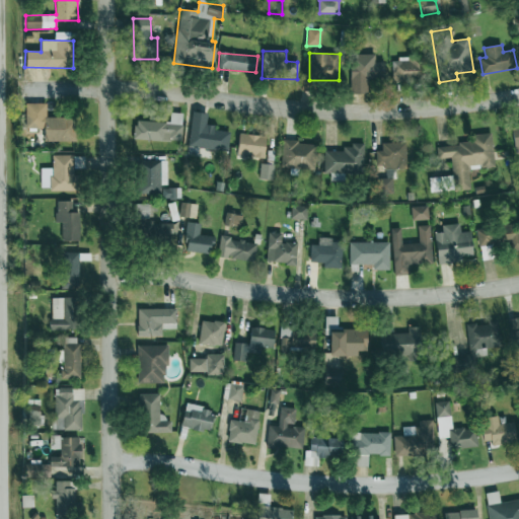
[(384,62),(374,62),(374,55),(351,54),(350,93),(367,93),(367,80),(384,80),(384,62)]
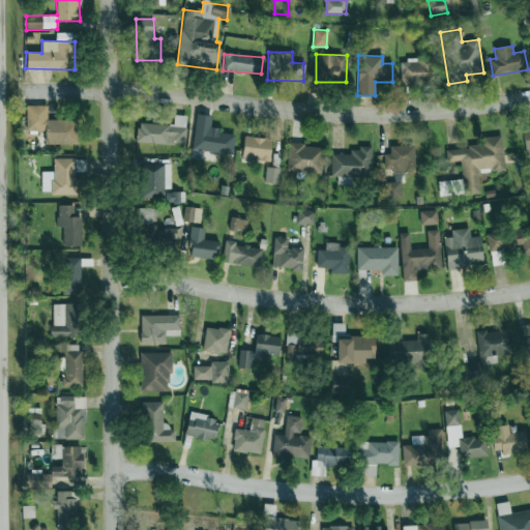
[(402,84),(436,83),(435,57),(417,57),(417,62),(401,62),(402,84)]
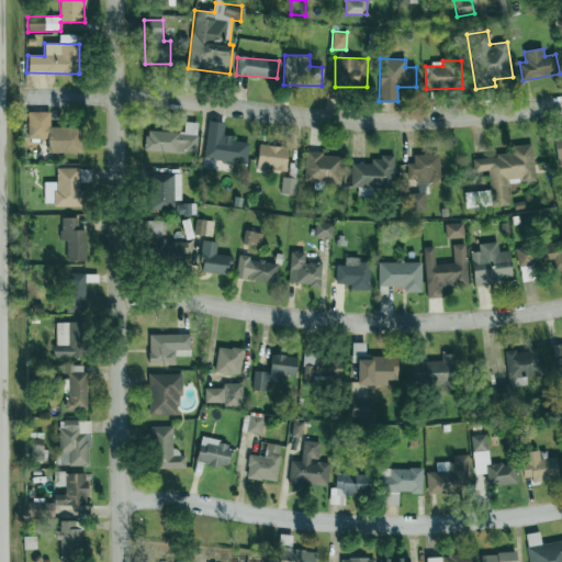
[(51,127),(51,112),(27,112),(27,139),(47,139),(48,153),(81,153),(81,127),(51,127)]
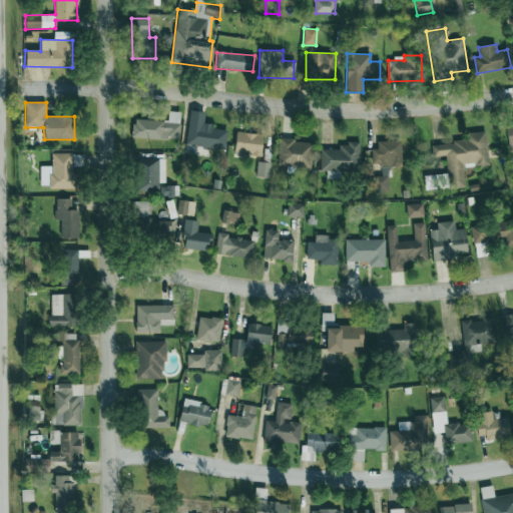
[(136,118),(163,121),(168,120),(167,110),(182,111),(179,139),(134,135),(136,118)]
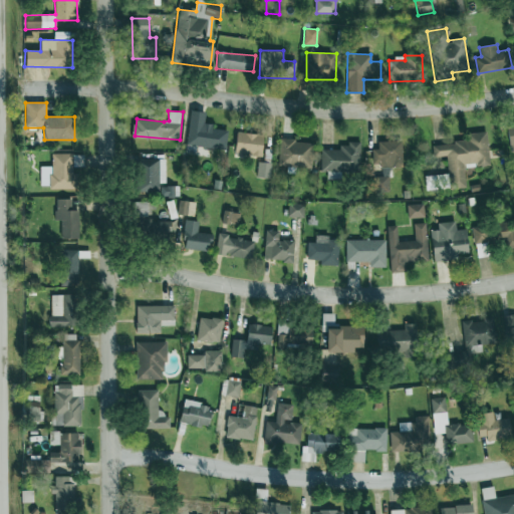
[(189,126),(188,146),(225,150),(226,131),(189,126)]
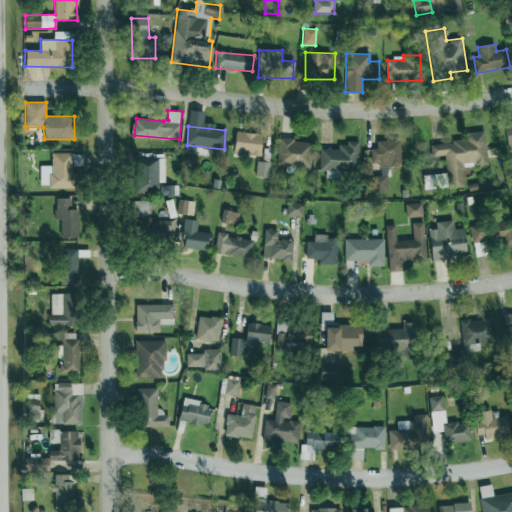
[(430,144),(451,142),(451,139),(465,137),(464,132),(485,130),(488,164),(462,167),(464,187),(427,190),(426,178),(448,176),(446,155),(431,157),(430,144)]
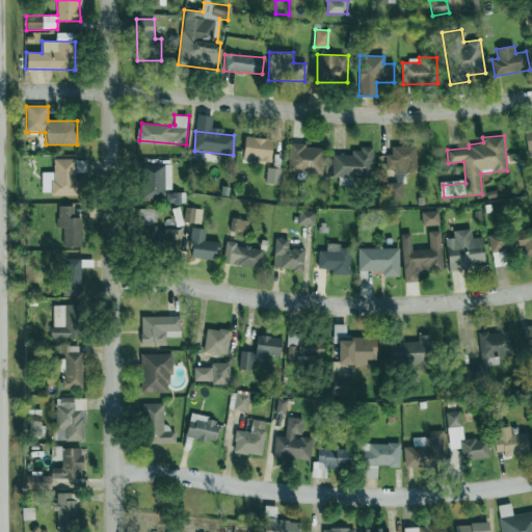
[(246,137),(243,160),(271,164),(272,153),(274,140),(246,137)]
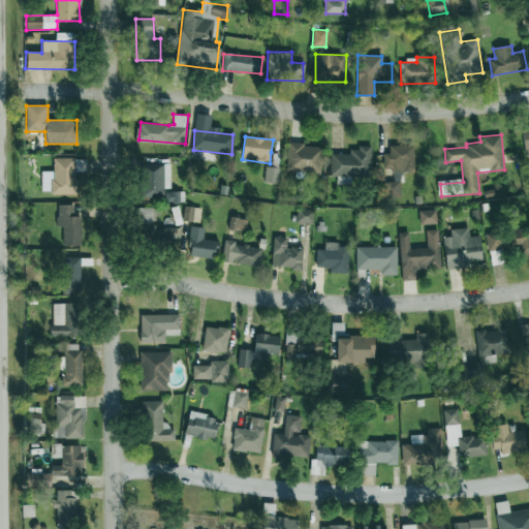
[(286,138),(284,173),(320,176),(322,148),(305,147),(305,141),(286,138)]
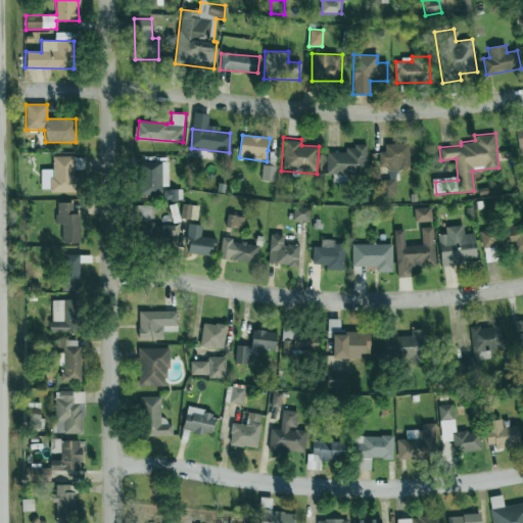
[(330,152),(329,173),(334,173),(334,180),(346,181),(347,174),(369,175),(370,142),(353,142),(353,148),(346,148),(346,153),(330,152)]
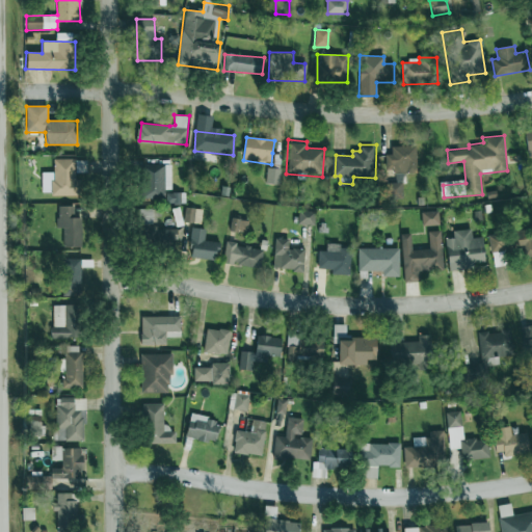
[(393,154),(393,147),(419,145),(420,170),(388,173),(387,155),(393,154)]
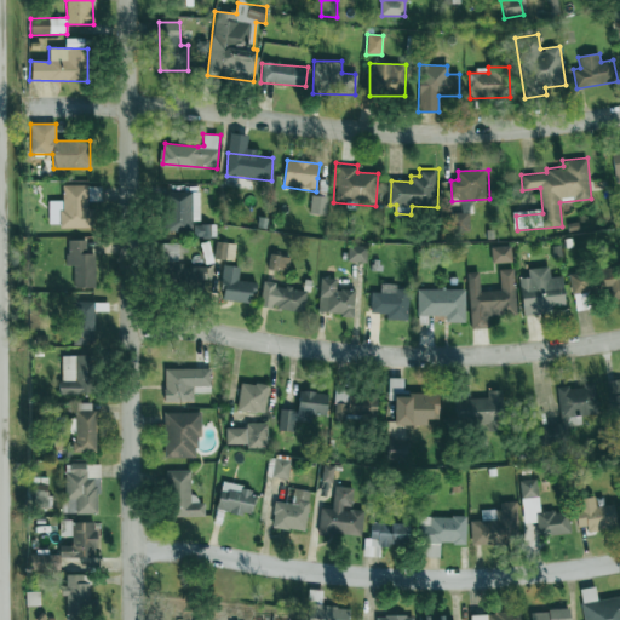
[(317,178),(316,191),(319,197),(311,196),(310,214),(326,216),(328,179),(317,178)]
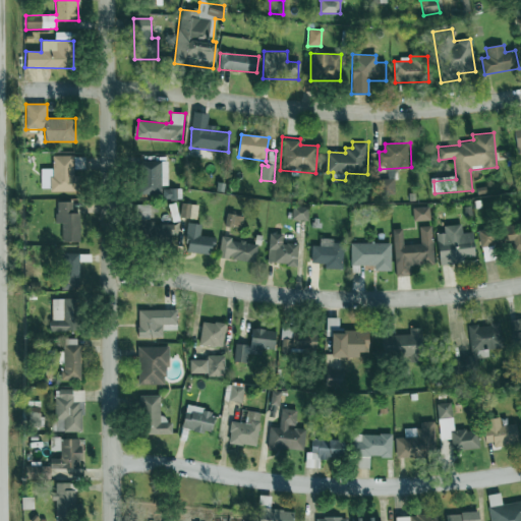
[(53,156),(52,169),(42,169),(41,190),(78,191),(78,172),(84,172),(85,156),(53,156)]
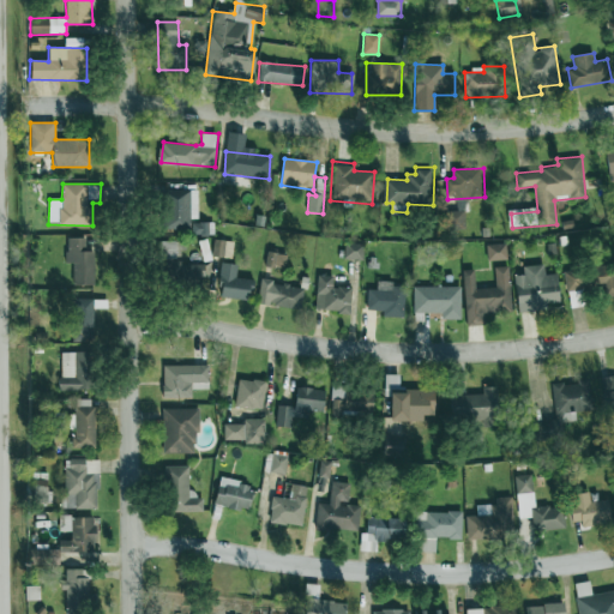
[(146,184),(164,184),(164,196),(146,196),(146,184)]
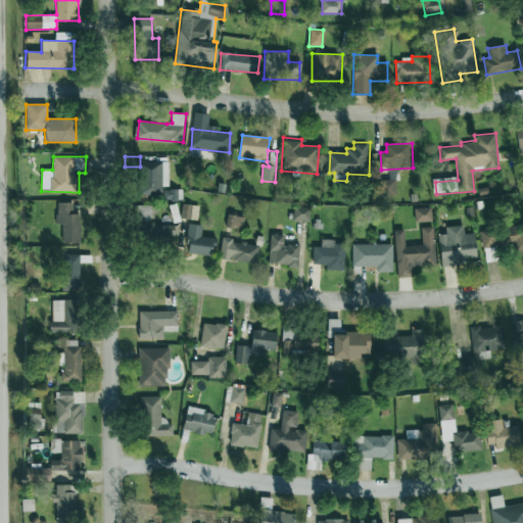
[(142,162),(165,161),(167,186),(160,186),(161,198),(137,199),(136,173),(143,173),(142,162)]
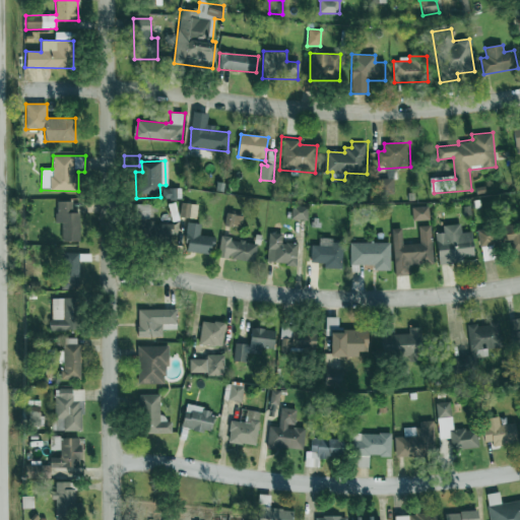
[(377,179),(378,194),(393,194),(392,179),(377,179)]
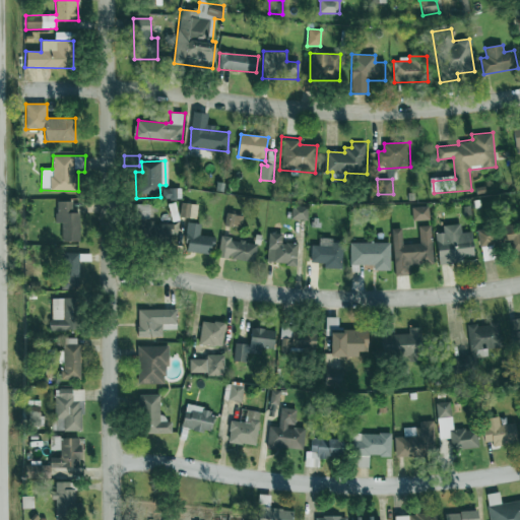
[(475,187),(484,186),(485,193),(477,194),(475,187)]
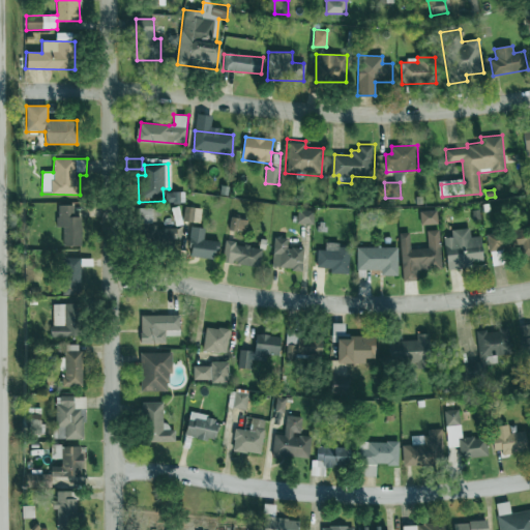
[(171,193),(178,193),(179,202),(171,203),(171,193)]
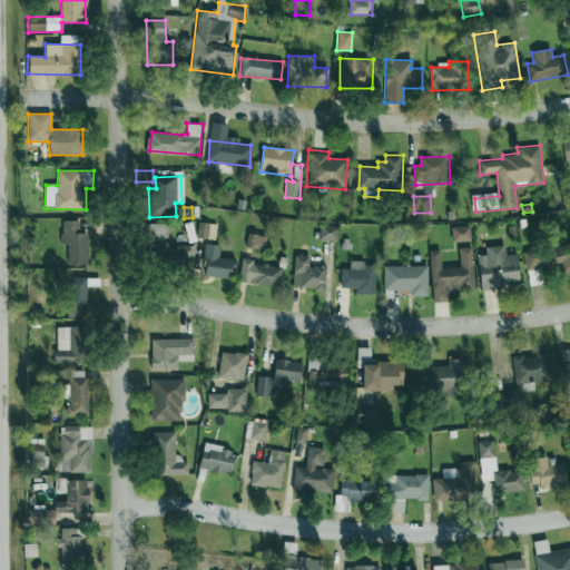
[(87,265),(87,234),(79,234),(79,220),(62,220),(61,244),(68,245),(68,264),(87,265)]
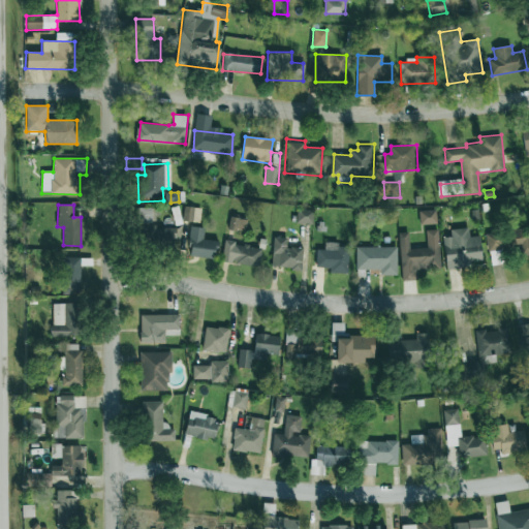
[(169,208),(176,206),(181,223),(175,225),(169,208)]
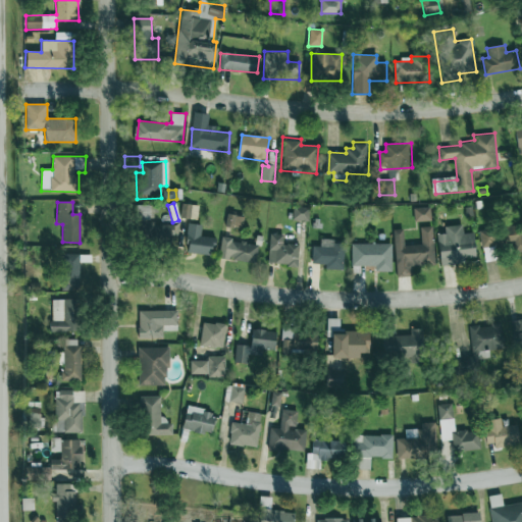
[(180,203),(178,217),(196,220),(198,206),(180,203)]
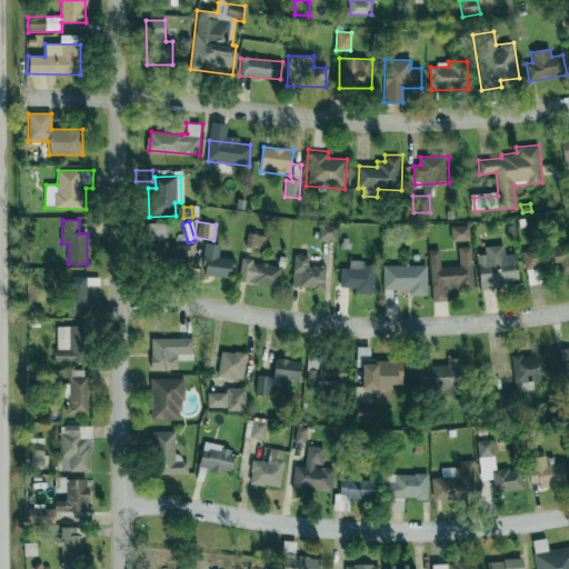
[(139,226),(162,225),(163,239),(139,240),(139,226)]
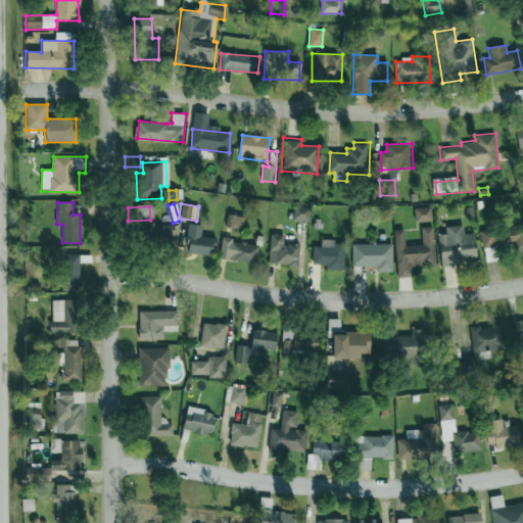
[(293,206),(292,221),(308,222),(310,207),(293,206)]
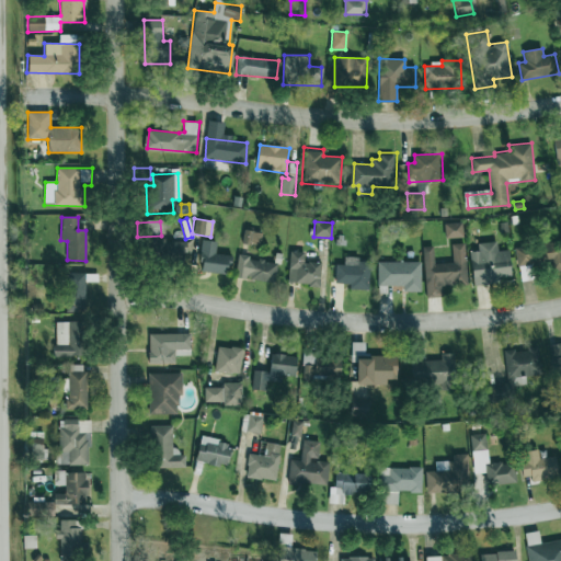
[(500,222),(506,221),(508,231),(502,233),(500,222)]
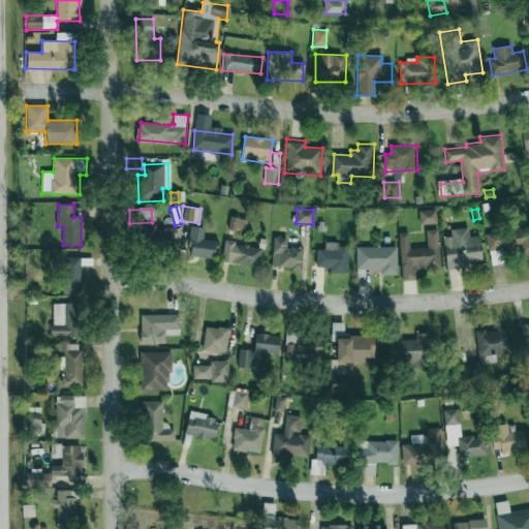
[(419,211),(421,224),(437,222),(435,210),(419,211)]
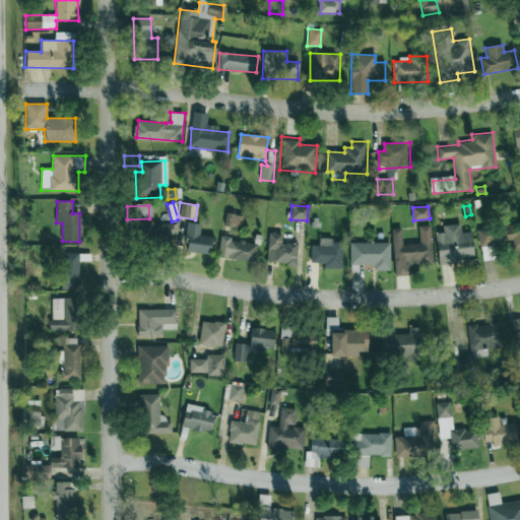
[(226,212),(224,224),(241,228),(243,215),(226,212)]
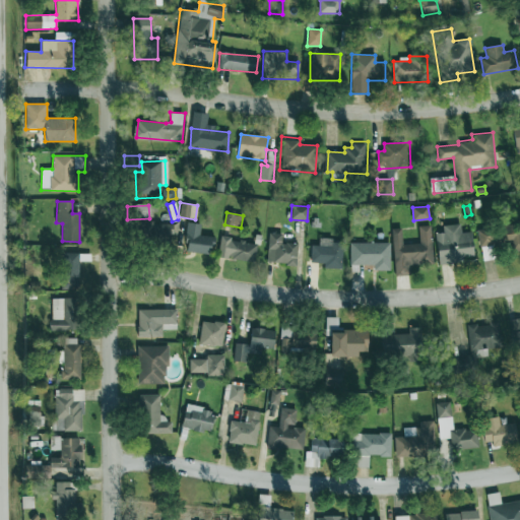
[(311,221),(314,221),(314,218),(318,218),(318,222),(321,222),(321,228),(311,228),(311,221)]
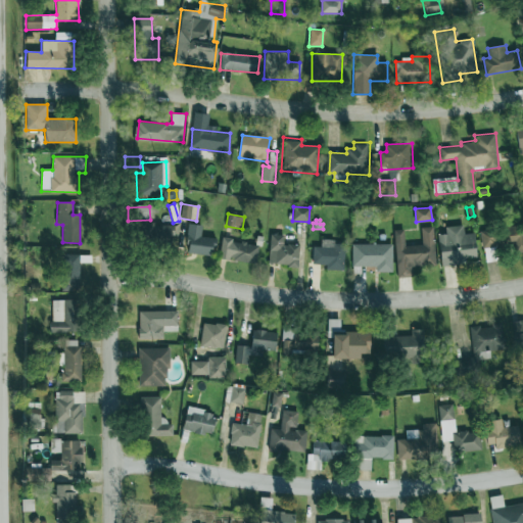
[(175,227),(168,227),(168,222),(157,222),(156,226),(139,226),(139,235),(144,235),(144,241),(176,241),(175,227)]
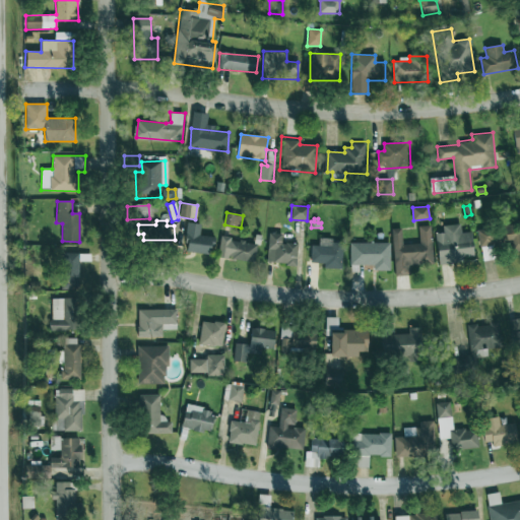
[(186,220),(183,241),(187,241),(186,252),(208,255),(209,248),(213,249),(215,238),(200,236),(202,223),(186,220)]
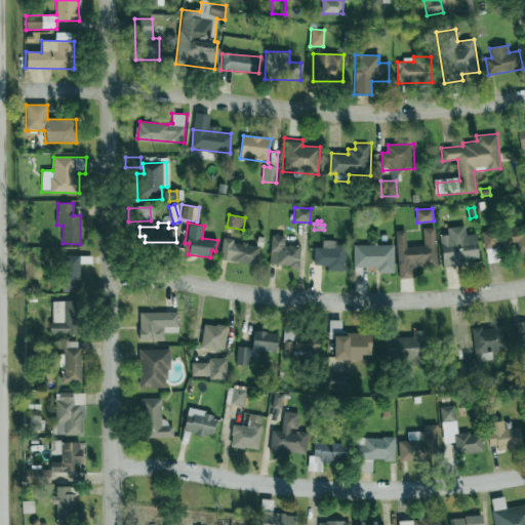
[(439,236),(447,235),(446,228),(465,225),(466,236),(476,235),(479,258),(465,259),(466,264),(443,267),(439,236)]
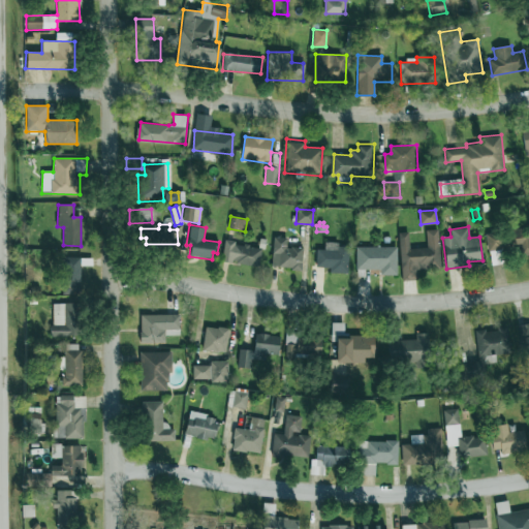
[(485,234),(528,226),(528,254),(520,256),(519,249),(488,254),(485,234)]
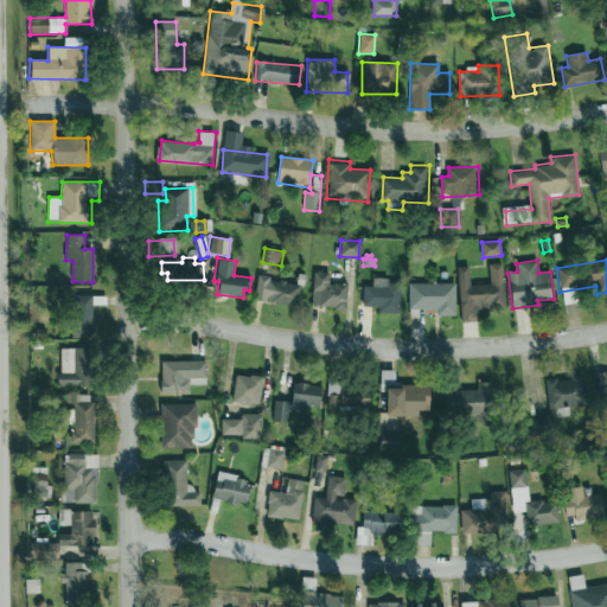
[(455,267),(468,266),(471,287),(491,286),(490,264),(503,263),(505,308),(478,310),(479,320),(460,321),(455,267)]
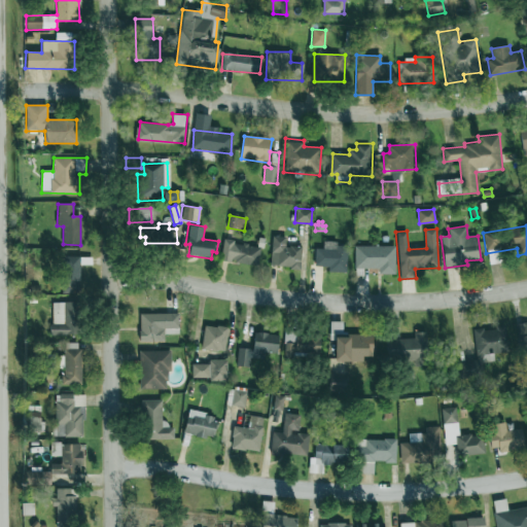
[(271,234),(269,266),(290,267),(289,271),(300,271),(302,247),(286,246),(286,235),(271,234)]
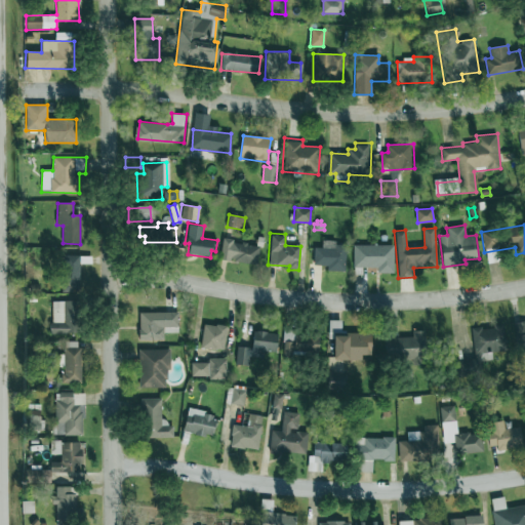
[(257,237),(265,238),(264,247),(256,246),(257,237)]
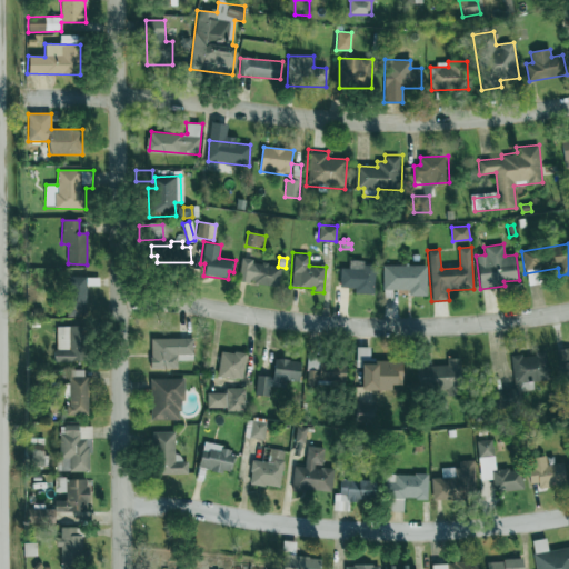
[(240,261),(238,277),(248,278),(248,282),(280,287),(283,268),(278,267),(269,266),(269,261),(261,260),(260,265),(240,261)]
